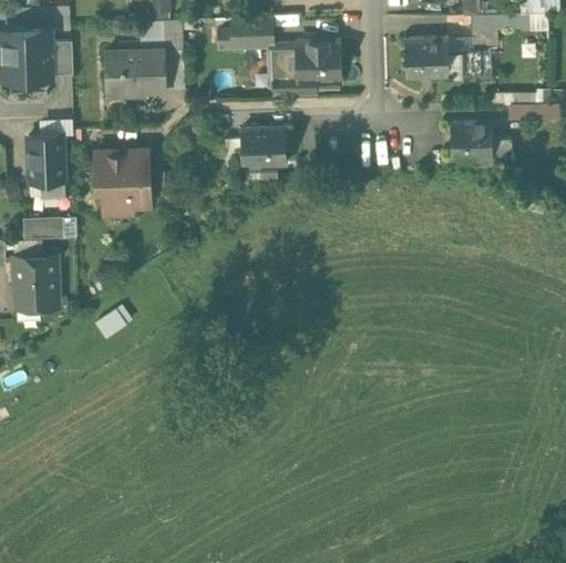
[(151,0),(151,19),(172,19),(171,0),(151,0)]
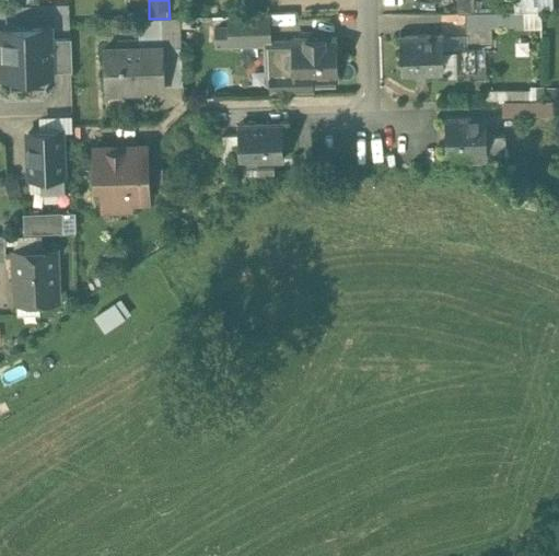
[(456,0),(457,14),(464,14),(473,14),(472,0),(456,0)]
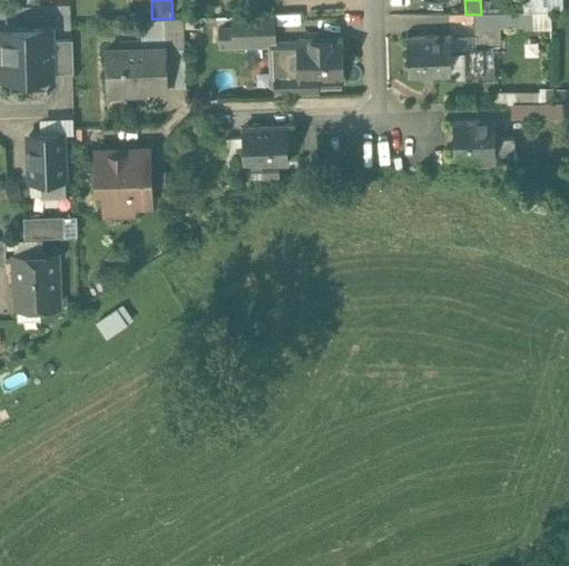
[(481,15),(472,15),(473,29),(498,29),(521,28),(521,13),(481,15)]
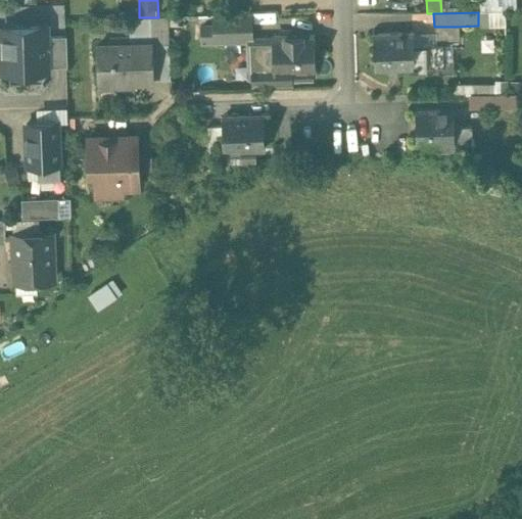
[(249,16),(212,17),(214,44),(250,42),(249,16)]
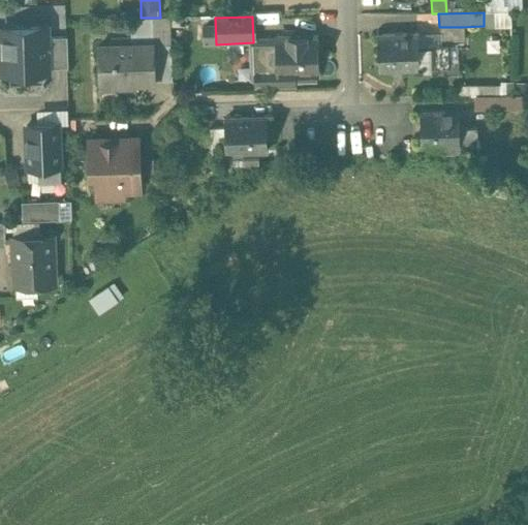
[(168,21),(151,21),(152,41),(157,41),(157,49),(171,48),(168,21)]
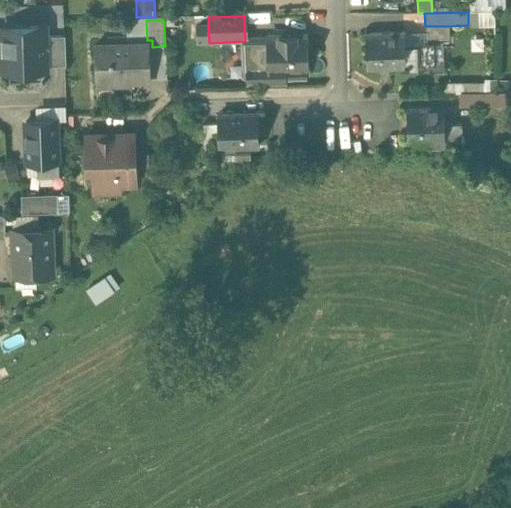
[(447,26),(425,26),(425,41),(447,40),(447,26)]
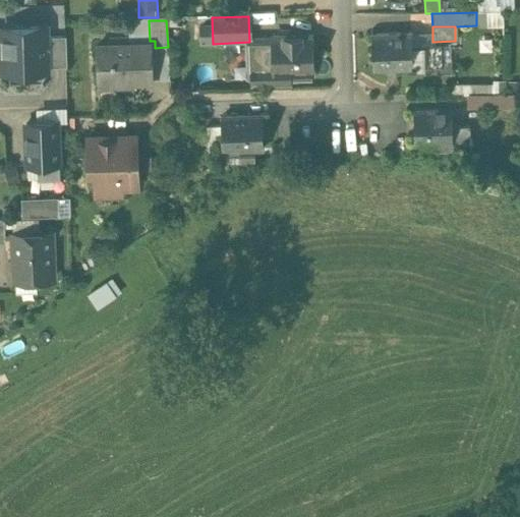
[(44,31),(1,32),(2,58),(2,76),(46,74),(45,69),(44,38),(44,31)]
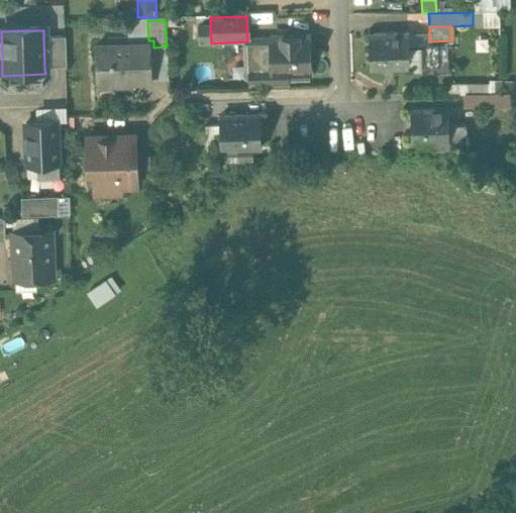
[(407,34),(369,35),(370,70),(408,68),(407,52),(407,34)]
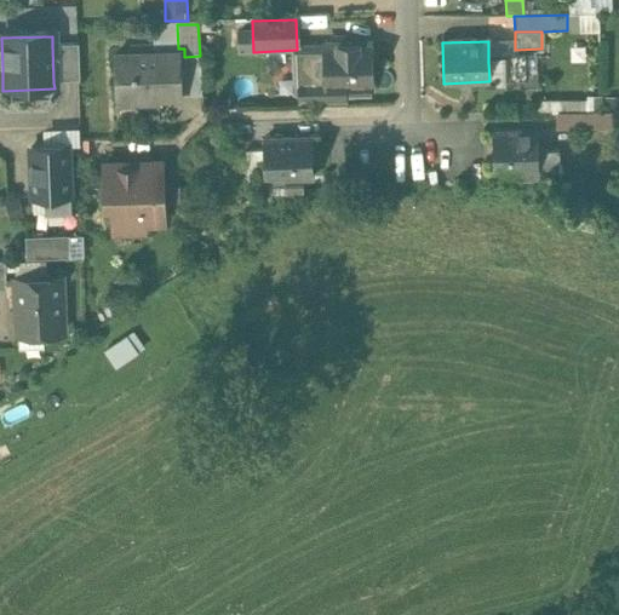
[(74,45),(52,45),(53,82),(75,82),(74,45)]
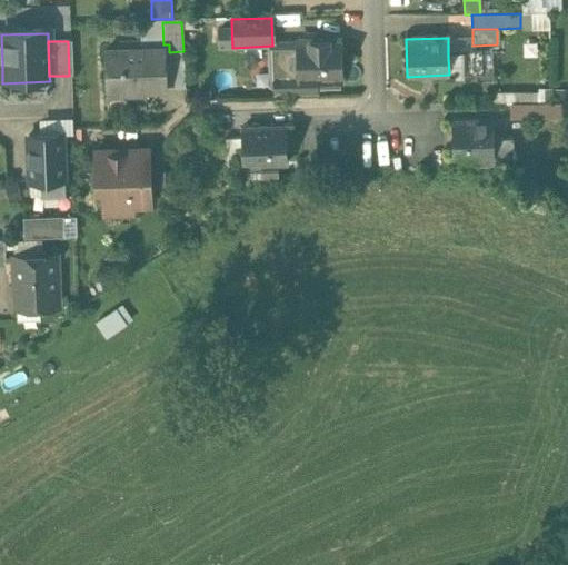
[(339,41),(297,43),(297,49),(298,80),(316,80),(334,79),(340,79),(339,41)]
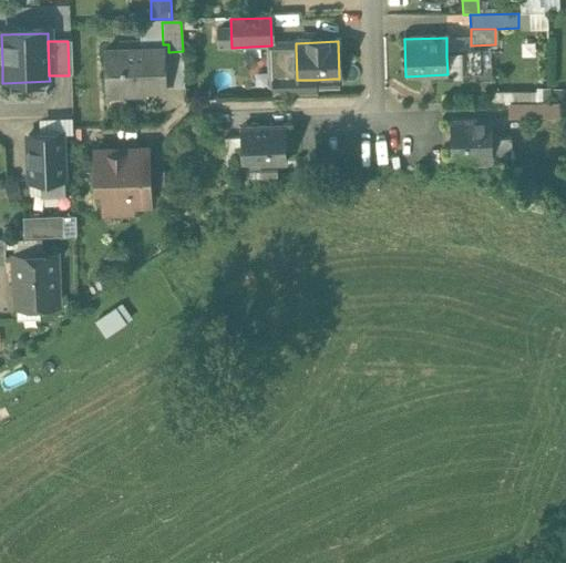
[(296,49),(270,50),(271,90),(273,90),(273,82),(315,81),(315,80),(297,80),(296,49)]
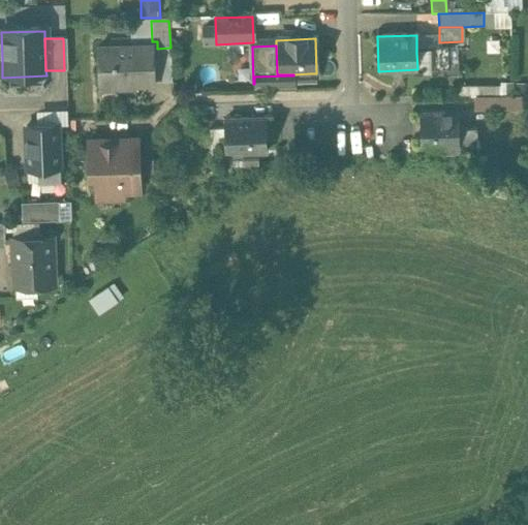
[(153,48),(97,50),(98,87),(154,85),(153,48)]
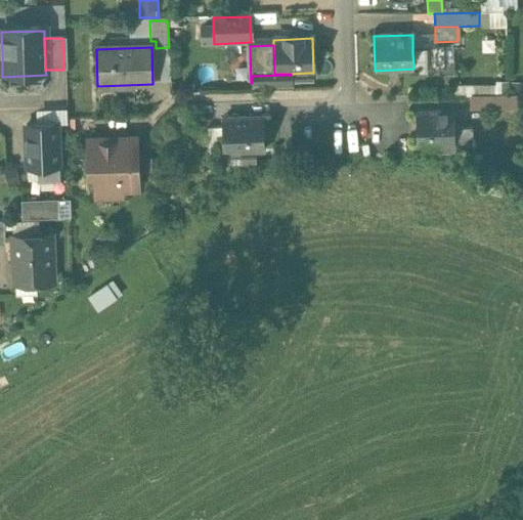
[(437,52),(413,52),(412,52),(413,69),(438,69),(438,52),(437,52)]
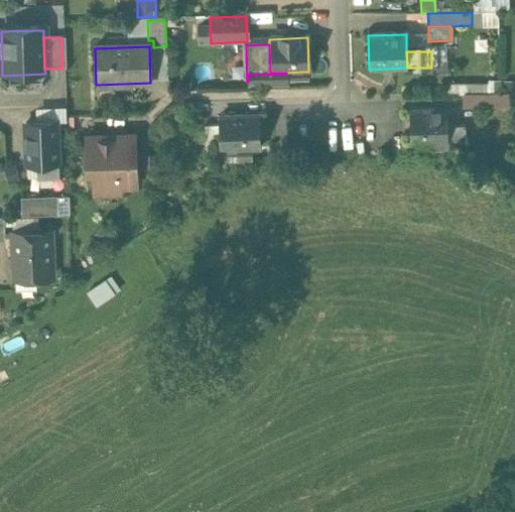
[(286,74),(248,75),(248,82),(303,80),(302,72),(286,73),(286,74)]
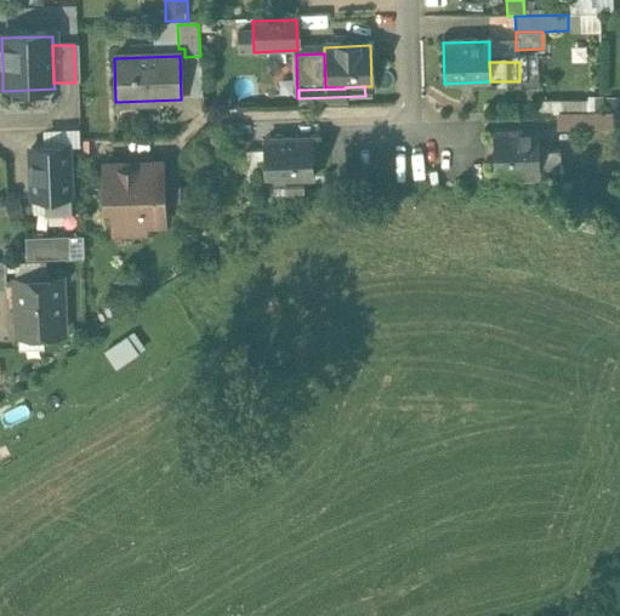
[(538,131),(491,132),(493,174),(539,172),(538,152),(538,131)]
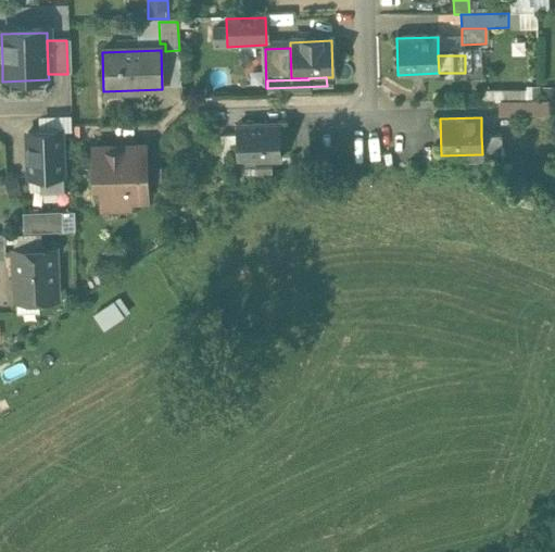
[(277,125),(237,126),(237,136),(238,163),(254,163),(266,162),(279,161),(278,146),(277,125)]
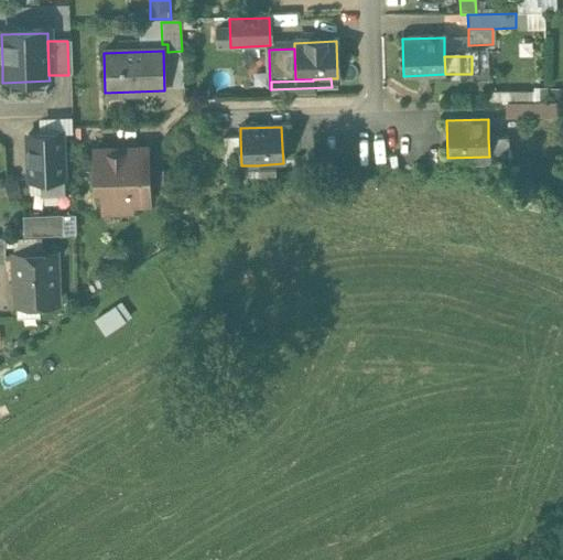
[(62,136),(25,136),(25,181),(62,181),(62,136)]
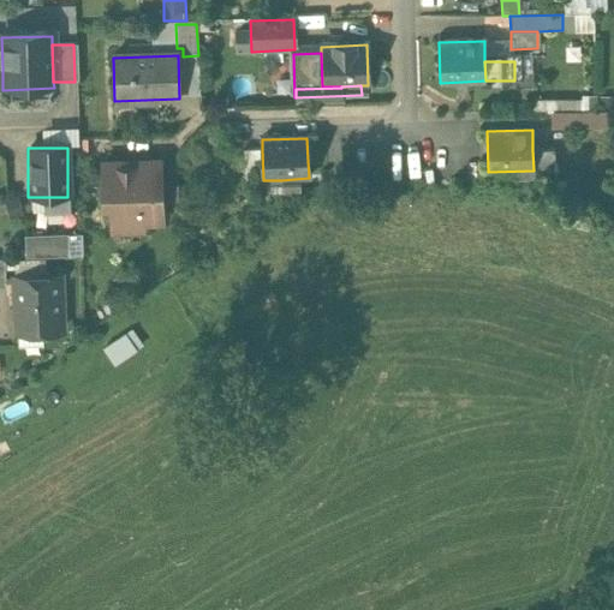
[(262,150),(243,151),(245,181),(263,180),(262,150)]
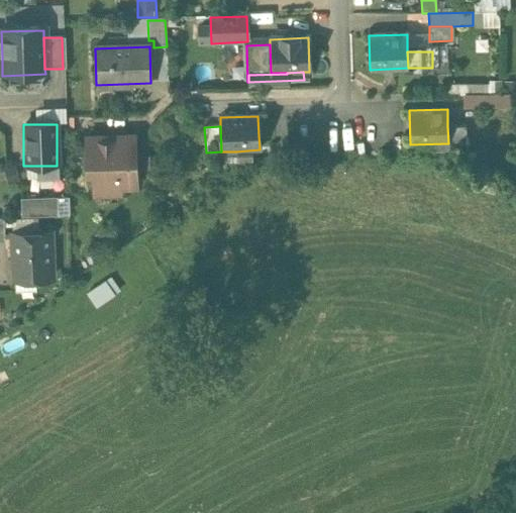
[(465,142),(465,126),(447,126),(448,143),(465,142)]
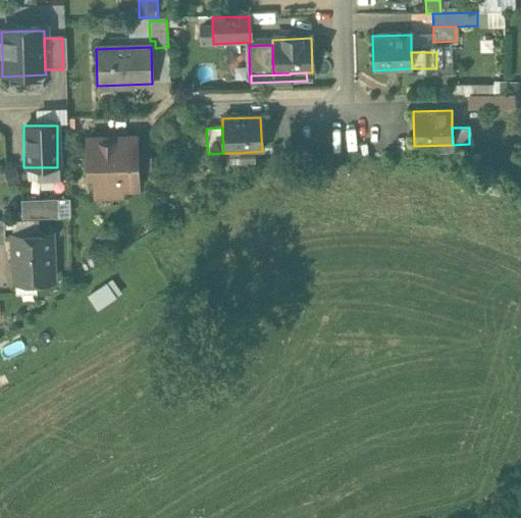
[(137,140),(86,142),(86,161),(93,161),(94,198),(120,197),(120,190),(138,189),(138,170),(137,146),(137,140)]
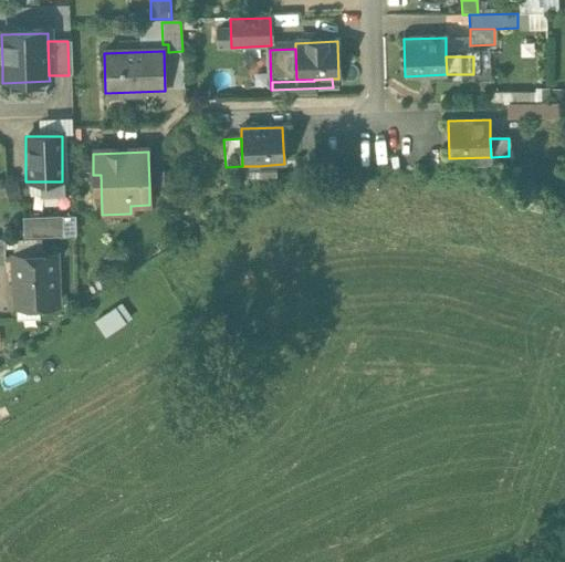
[(163,157),(148,158),(149,185),(163,185),(163,157)]
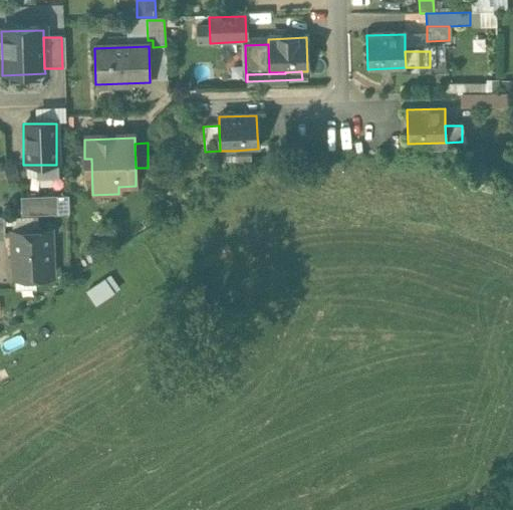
[(477,146),(462,146),(462,166),(476,167),(477,146)]
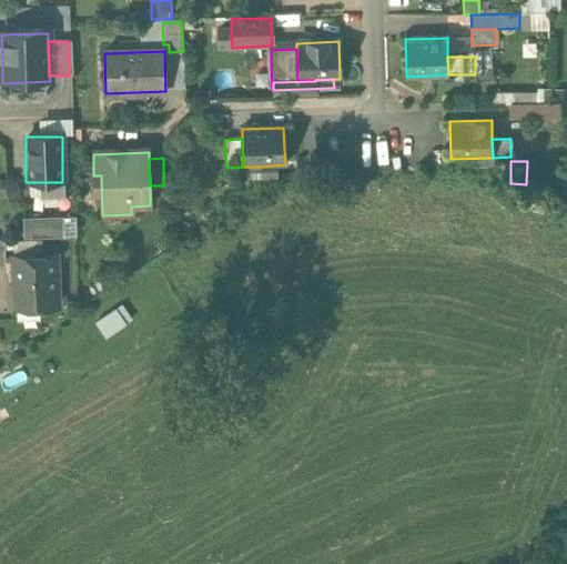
[(272,165),(260,167),(260,174),(272,174),(272,165)]
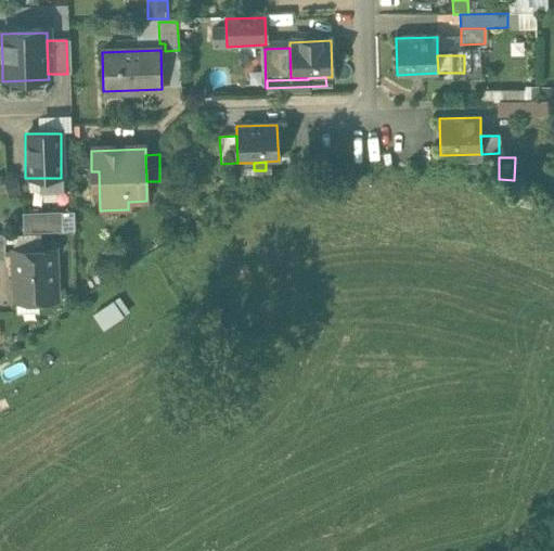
[(27,212),(27,231),(76,231),(75,212),(27,212)]
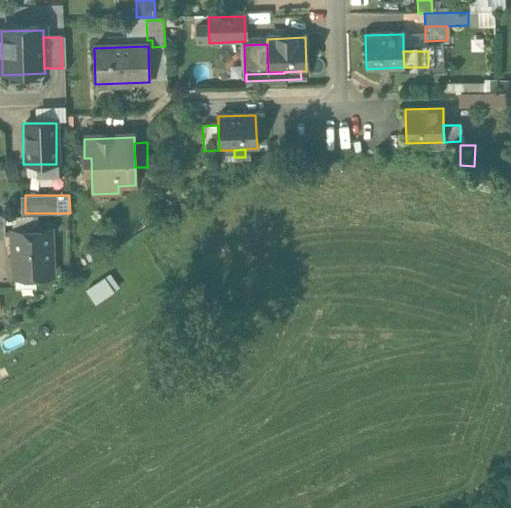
[(49,231),(12,233),(14,273),(31,273),(32,276),(51,275),(49,231)]
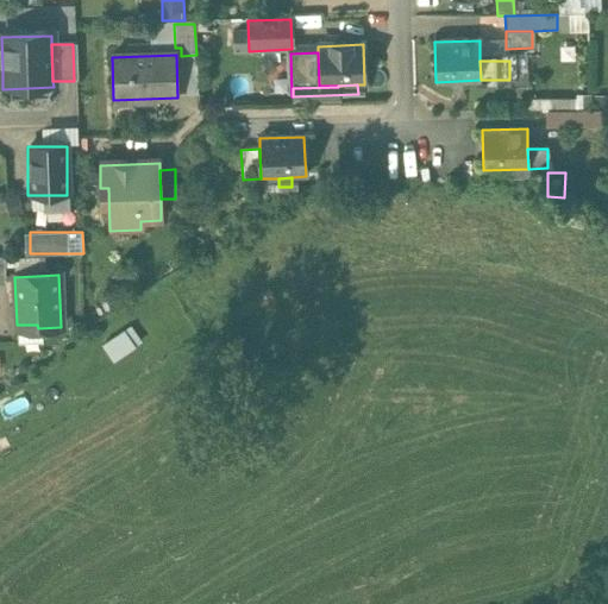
[(114,363),(144,343),(133,327),(104,347),(114,363)]
